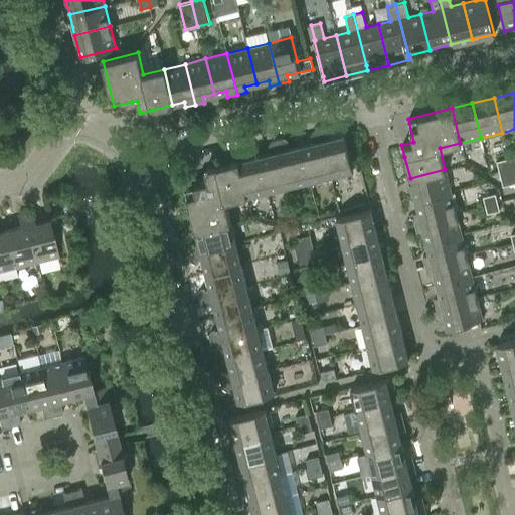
[(329,129),(325,127),(319,129),(331,175),(353,170),(344,135),(329,139),(327,134),(330,133),(329,129)]
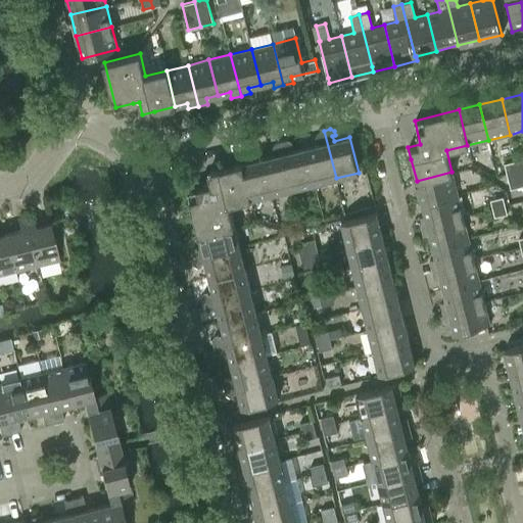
[(320,144),(305,147),(315,183),(336,178),(324,131),(318,132),(315,136),(316,140),(319,139),(320,144)]
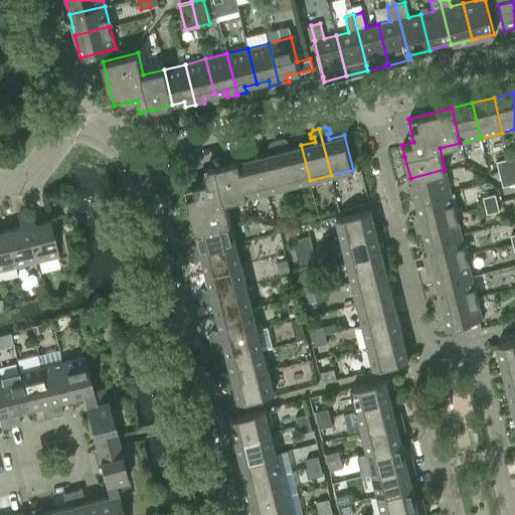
[(287,140),(283,138),(277,139),(289,186),(310,180),(301,145),(287,149),(286,144),(288,143),(287,140)]
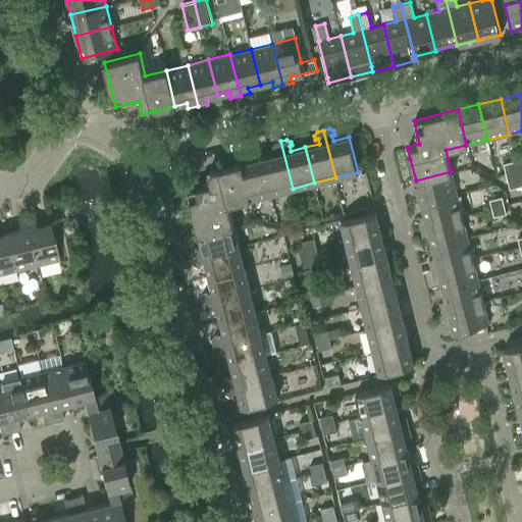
[(276,154),(262,158),(271,194),(293,189),(280,141),(274,143),(272,146),(273,150),(275,149),(276,154)]
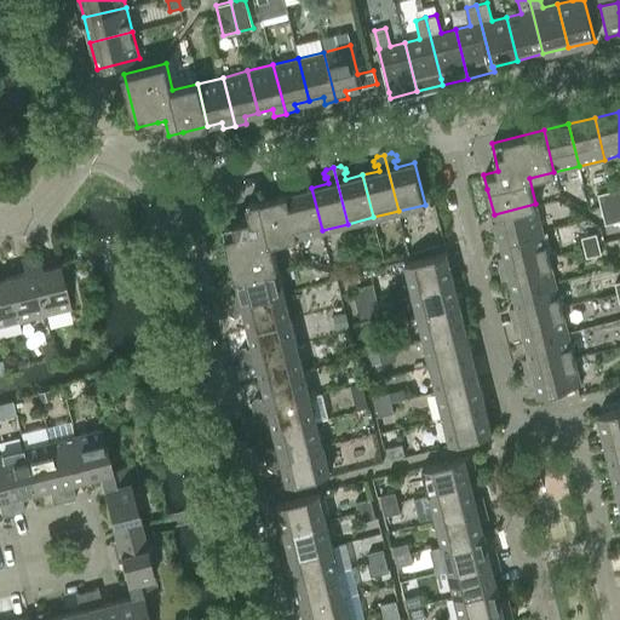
[(311,188),(286,194),(297,236),(322,230),(311,188)]
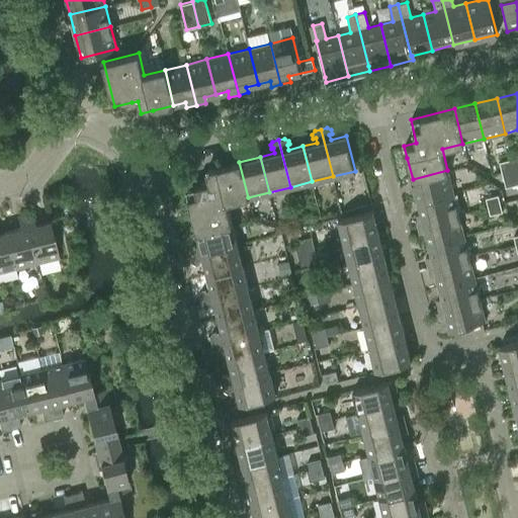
[(514,172),(511,159),(499,162),(502,175),(514,172)]
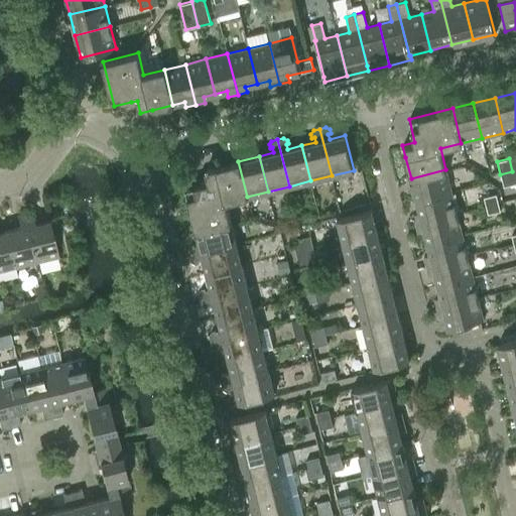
[(247,197),(238,161),(218,166),(206,169),(209,181),(184,187),(196,231),(231,223),(226,202),(247,197)]
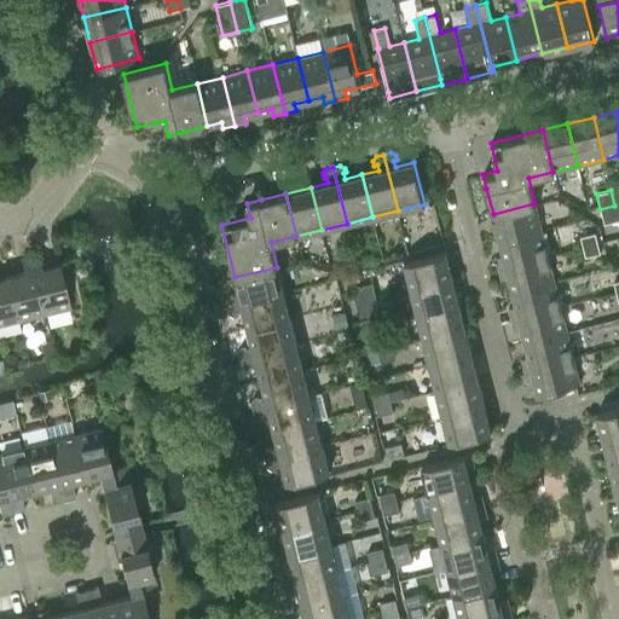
[(542,229),(534,203),(493,214),(499,239),(542,229)]
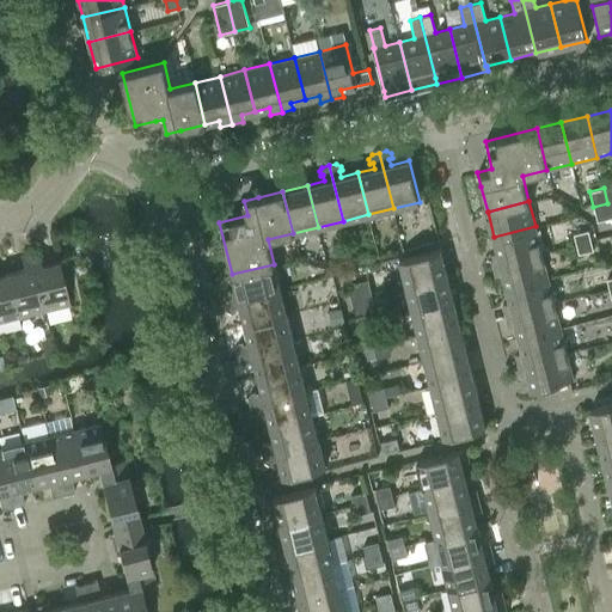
[(611,218),(607,203),(593,207),(598,221),(611,218)]
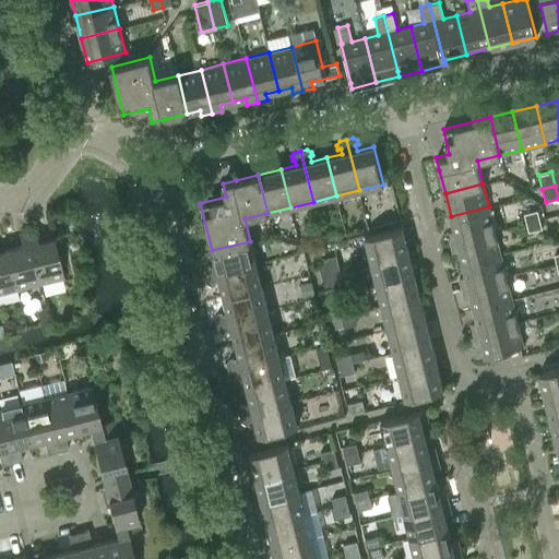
[(495,230),(489,206),(451,216),(454,229),(448,232),(450,241),(495,230)]
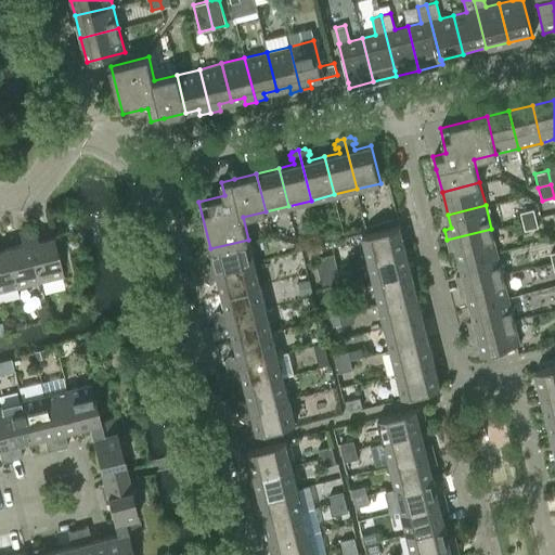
[(520,211),(523,221),(536,218),(533,208),(520,211)]
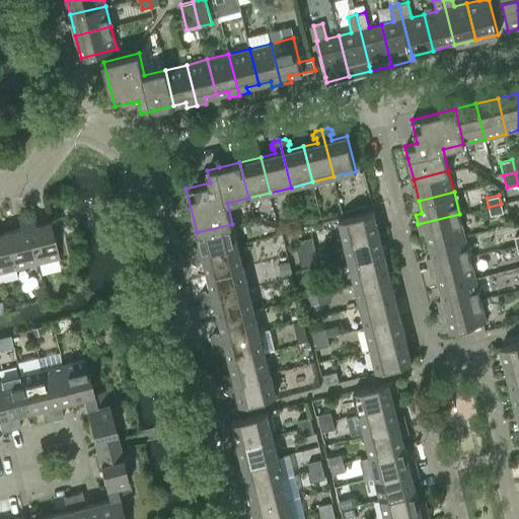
[(501,204),(489,207),(491,215),(503,212),(501,204)]
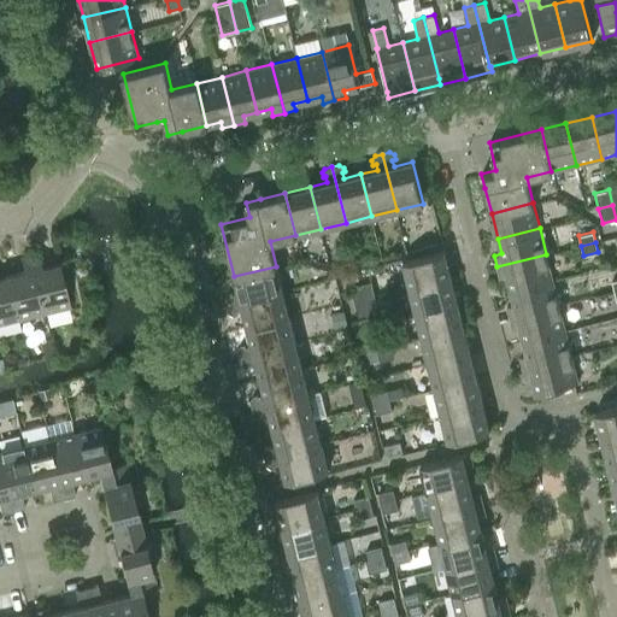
[(403,262),(409,288),(451,277),(445,251),(403,262)]
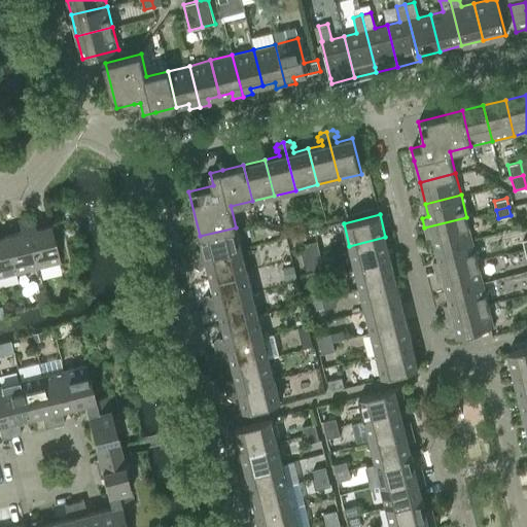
[(32,215),(25,217),(37,267),(60,261),(50,223),(35,227),(32,215)]
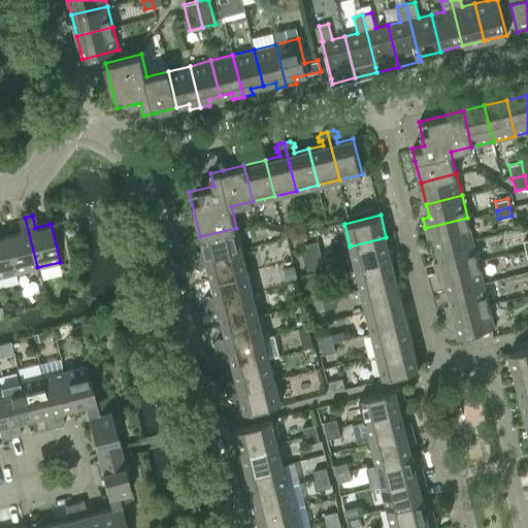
[(21,232),(6,235),(15,272),(37,267),(25,218),(18,220),(21,232)]
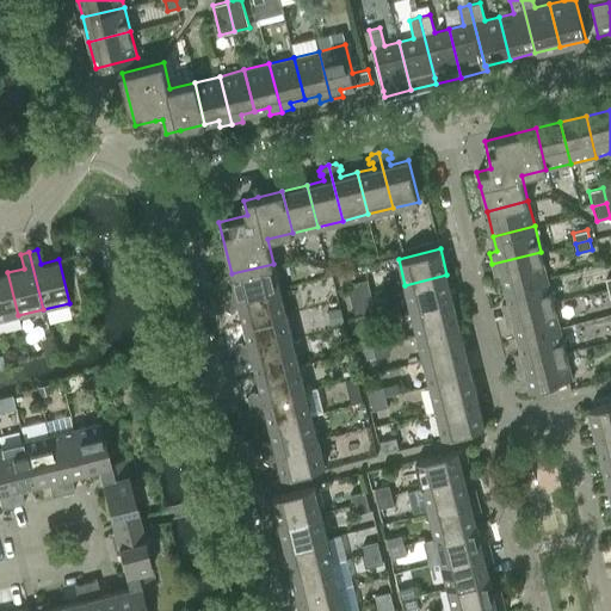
[(547,277),(541,252),(492,264),(495,275),(503,273),(505,288),(547,277)]
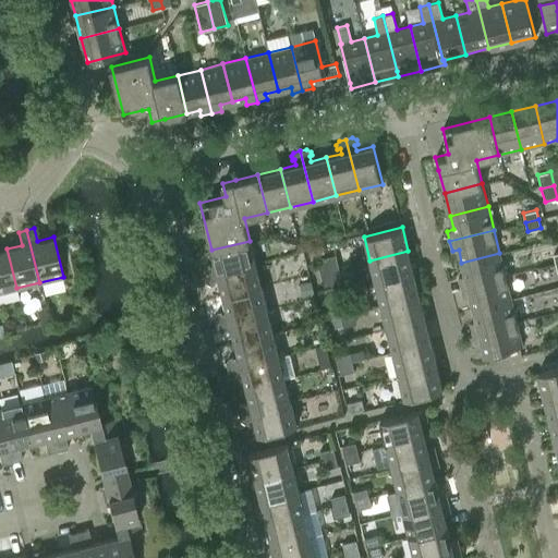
[(255,264),(250,241),(211,250),(216,265),(210,266),(209,264),(206,265),(203,269),(205,276),(255,264)]
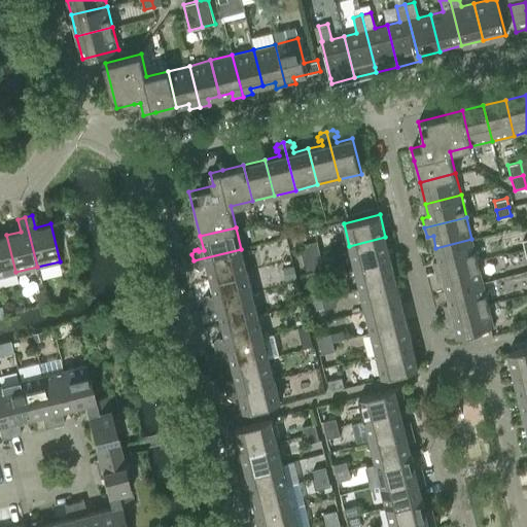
[(0,275),(15,272),(6,235),(0,236),(0,275)]
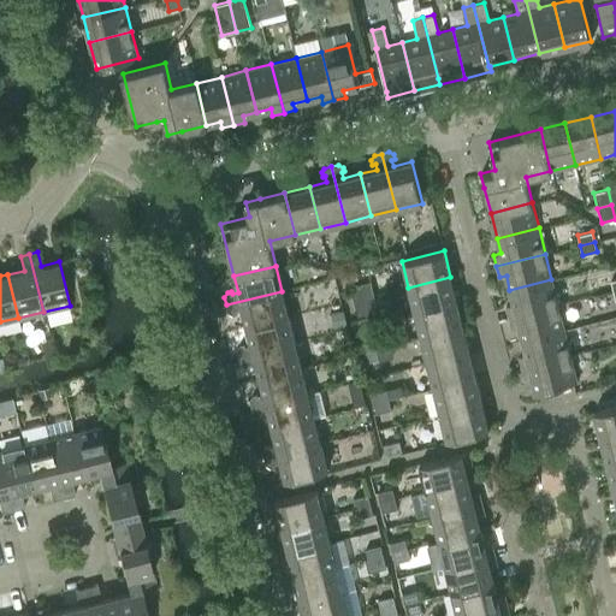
[(450,277),(408,288),(415,313),(457,302),(450,277)]
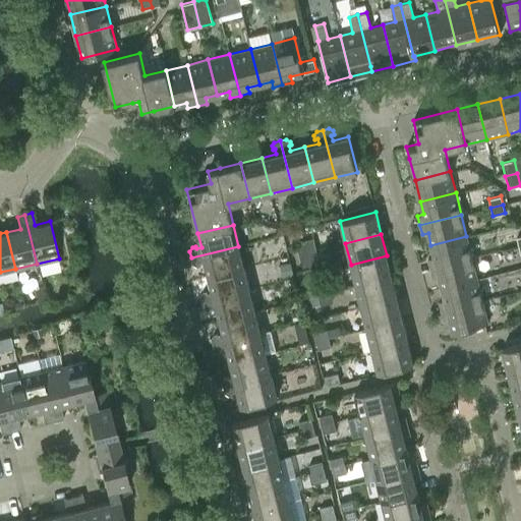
[(466,236),(430,245),(433,256),(428,258),(430,268),(471,257),(466,236)]
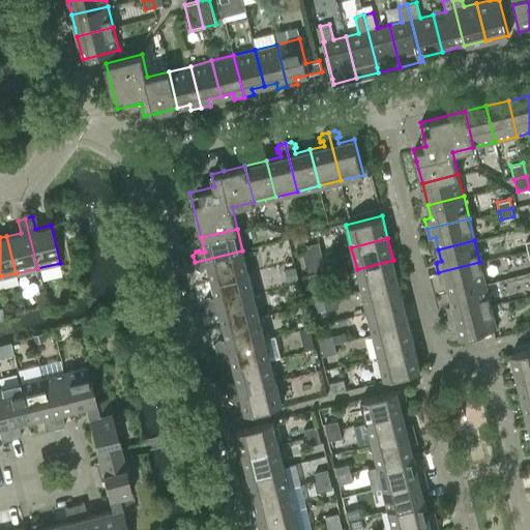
[(301,246),(304,259),(322,255),(319,242),(301,246)]
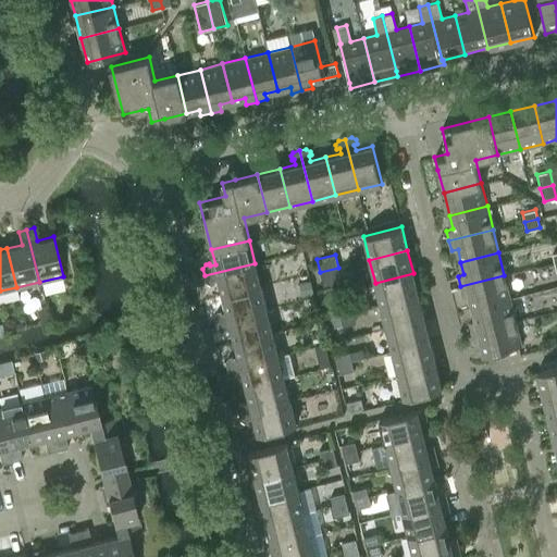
[(255,263),(205,275),(206,282),(210,284),(214,284),(213,281),(219,280),(223,295),(261,286),(255,263)]
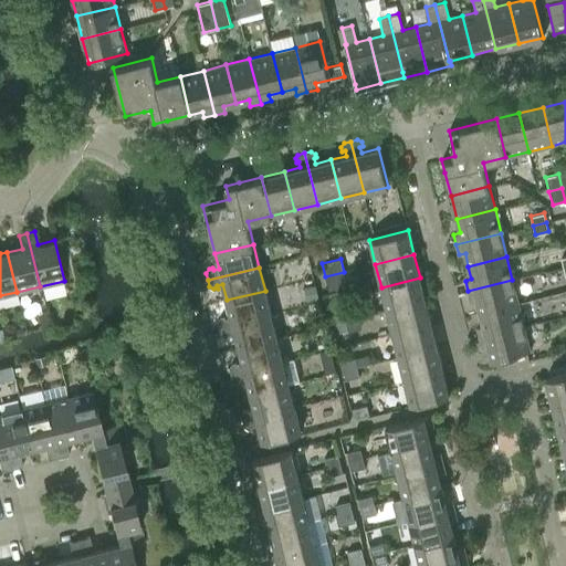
[(344,272),(325,276),(328,290),(347,285),(344,272)]
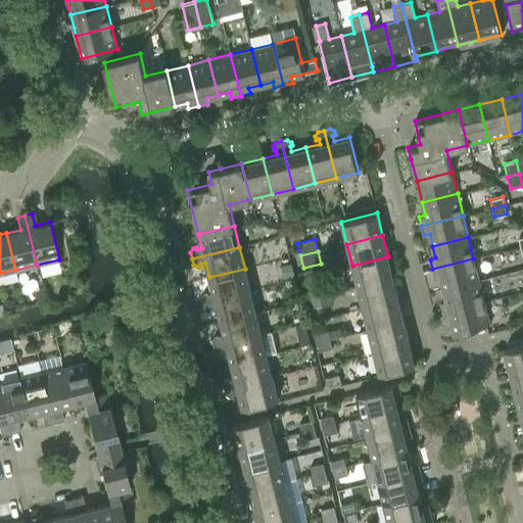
[(388,256),(352,266),(358,287),(393,278),(388,256)]
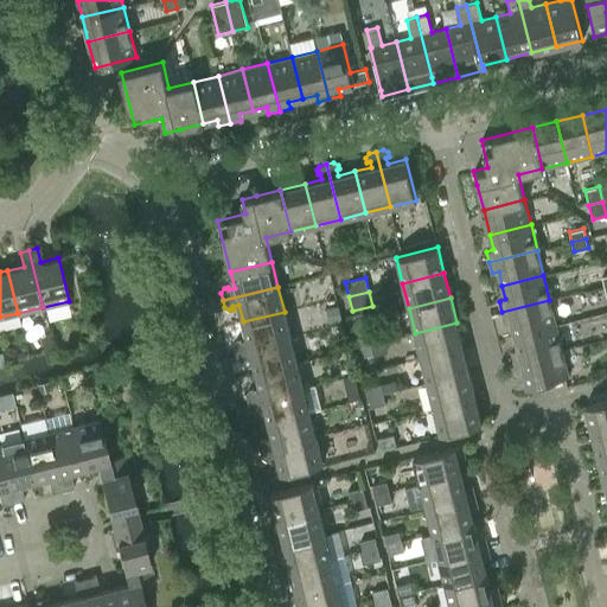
[(556,325),(549,300),(502,312),(504,323),(511,321),(515,336),(556,325)]
